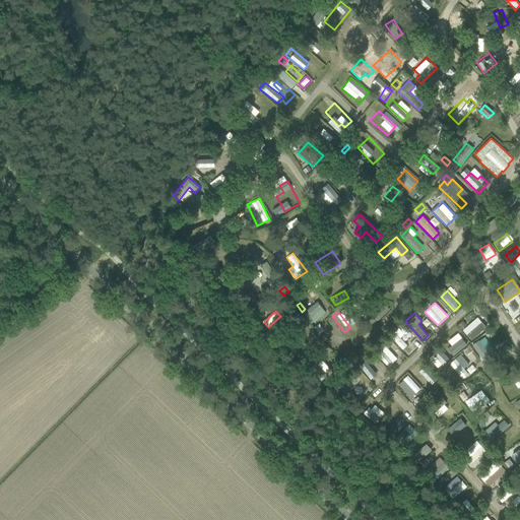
[(470,339),(486,328),(478,317),(462,329),(470,339)]
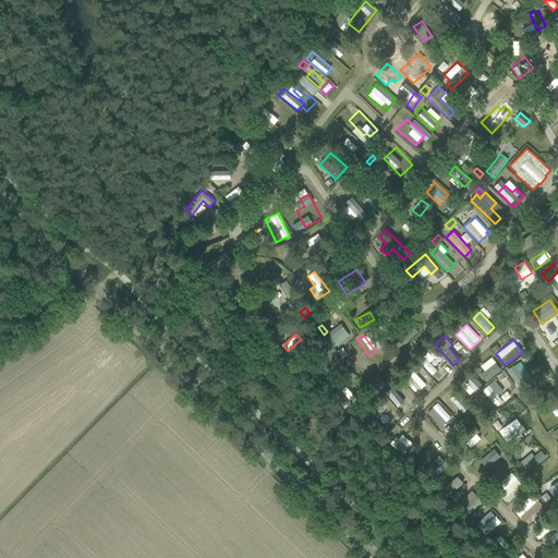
[(429,375),(437,372),(431,360),(438,355),(436,352),(422,360),(429,375)]
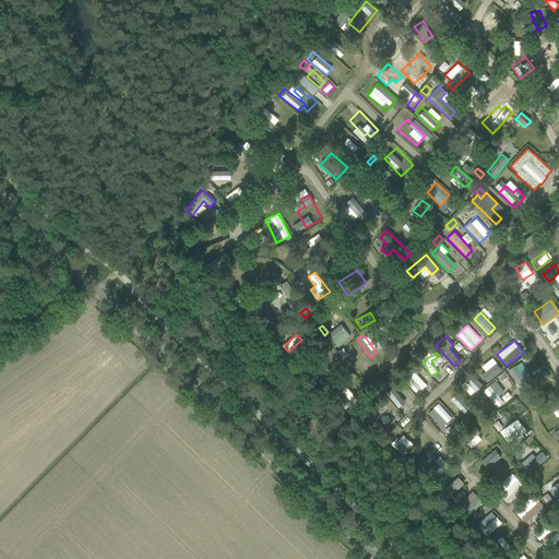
[(483,360),(492,377),(503,370),(494,354),(483,360)]
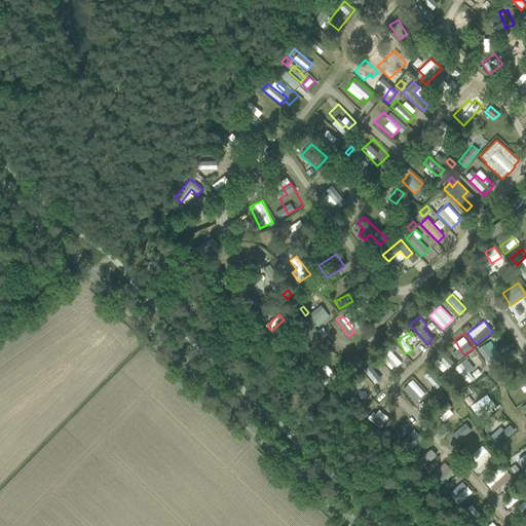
[(490,340),(478,349),(489,364),(501,354),(490,340)]
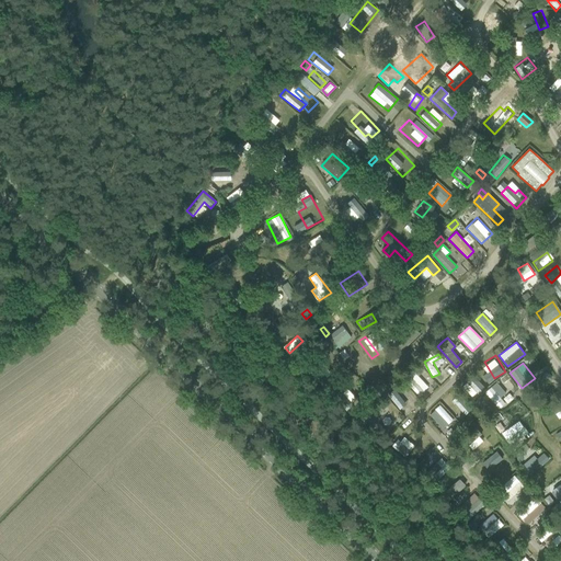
[(416,382),(411,387),(419,396),(430,387),(416,371),(412,375),(416,382)]
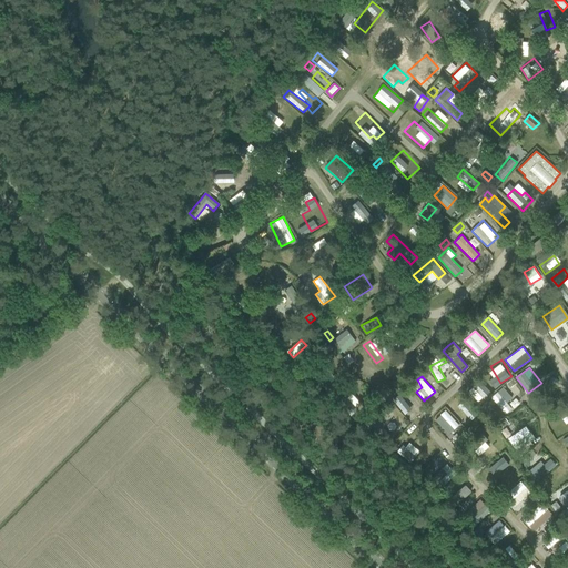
[(476,379),(470,385),(483,397),(489,392),(476,379)]
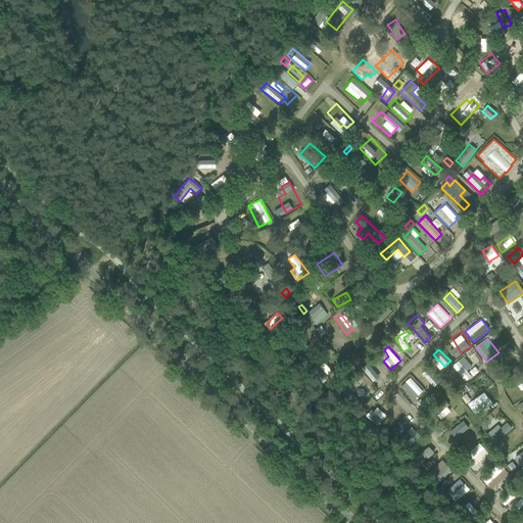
[(453,365),(465,381),(471,376),(459,360),(453,365)]
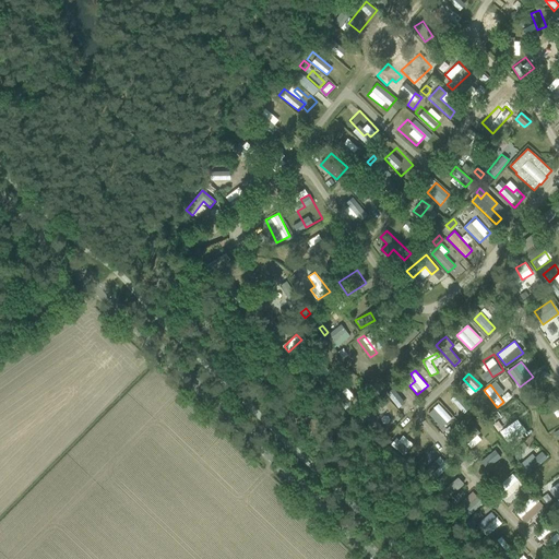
[(394,389),(387,395),(402,412),(408,405),(394,389)]
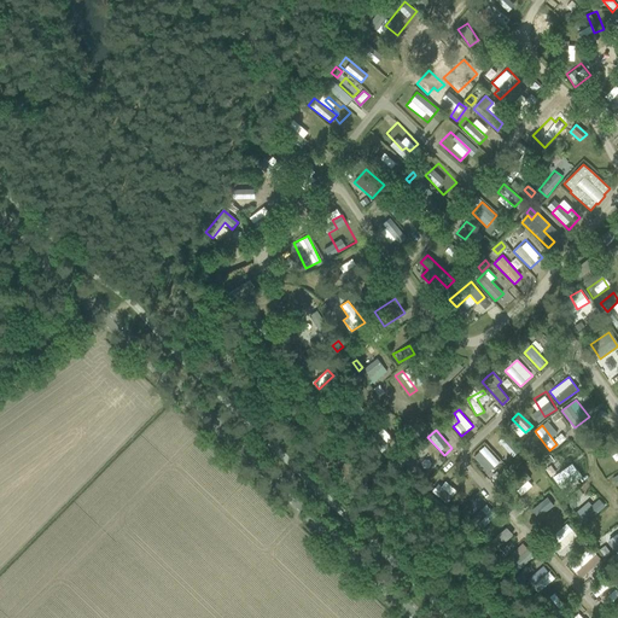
[(561,433),(554,438),(558,443),(565,438),(561,433)]
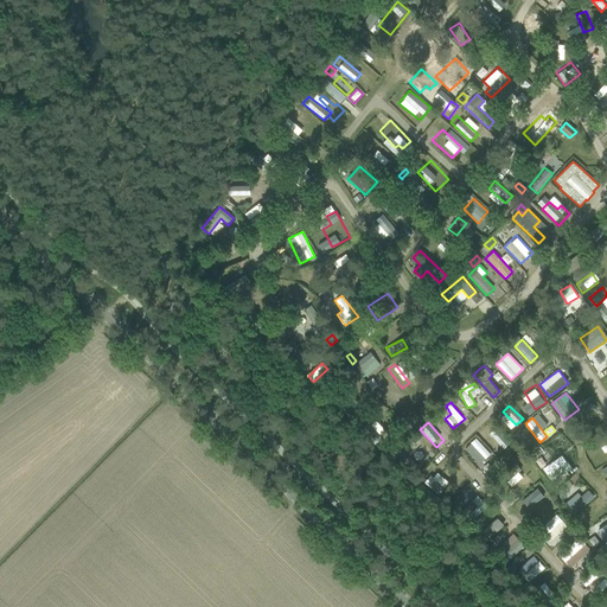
[(499,427),(492,433),(508,451),(515,445),(499,427)]
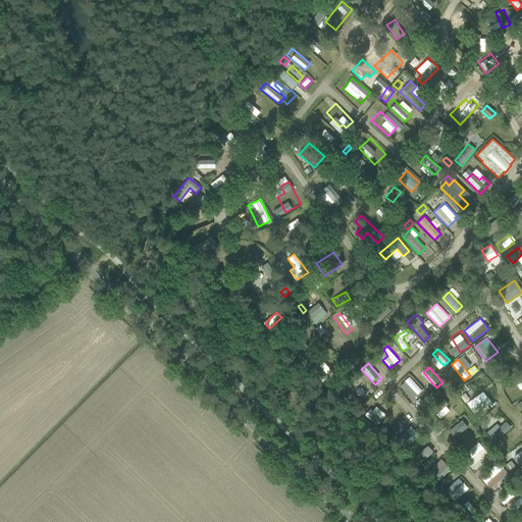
[(358,371),(354,375),(358,379),(362,375),(358,371)]
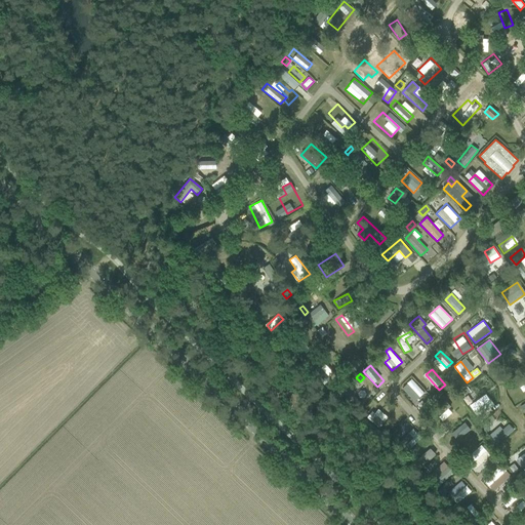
[(362,405),(350,393),(358,384),(353,378),(345,388),(344,387),(338,392),(357,410),(362,405)]
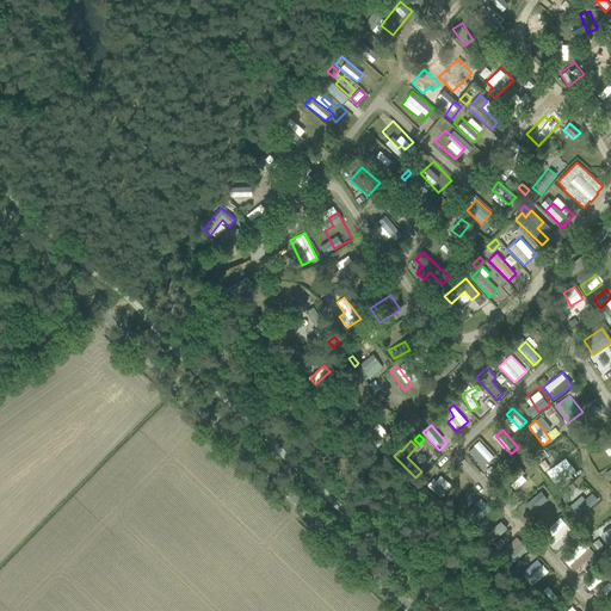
[(483,467),(494,455),(479,440),(468,452),(483,467)]
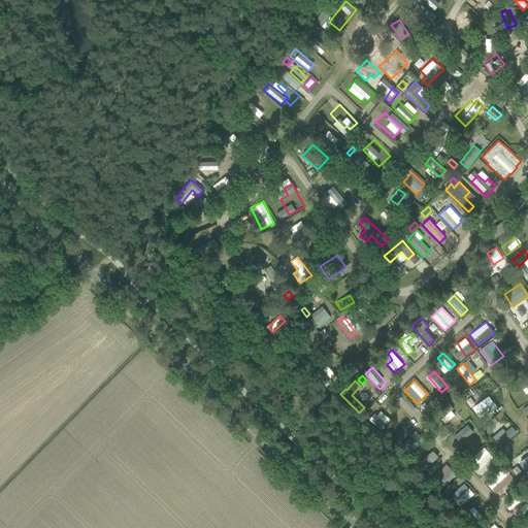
[(469,389),(464,393),(467,397),(472,393),(469,389)]
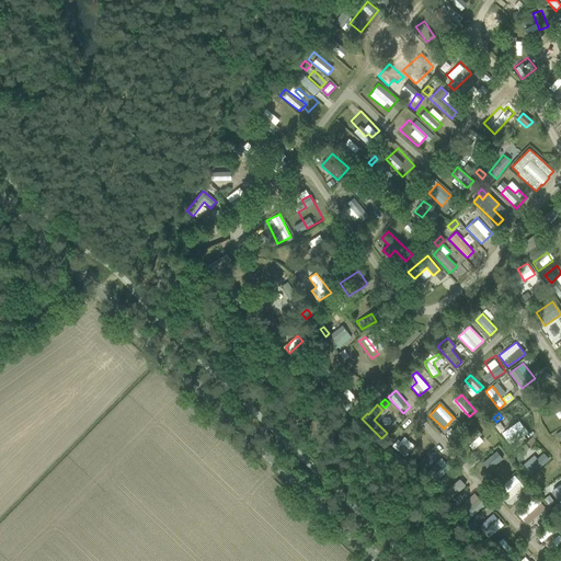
[(560,414),(545,422),(549,431),(560,425),(560,414)]
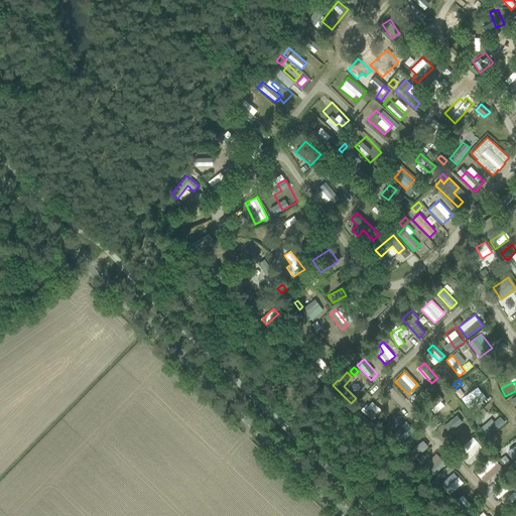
[(480,387),(461,397),(466,405),(484,395),(480,387)]
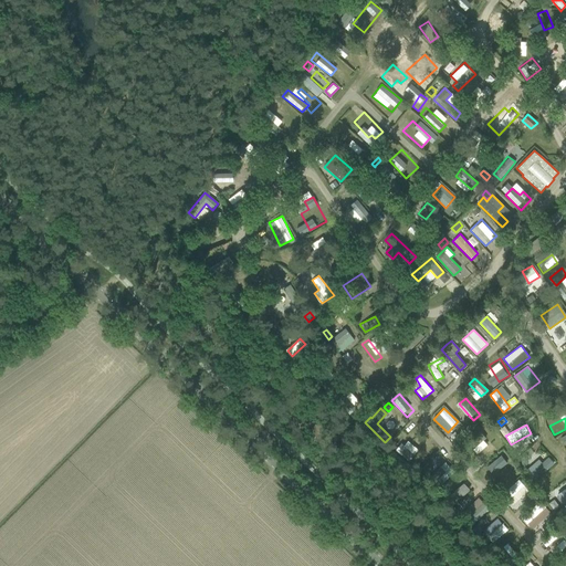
[(418,452),(427,442),(420,437),(411,446),(418,452)]
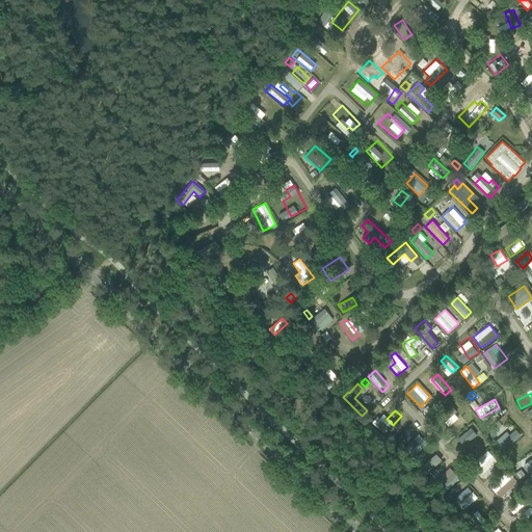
[(452,425),(459,422),(456,415),(449,418),(452,425)]
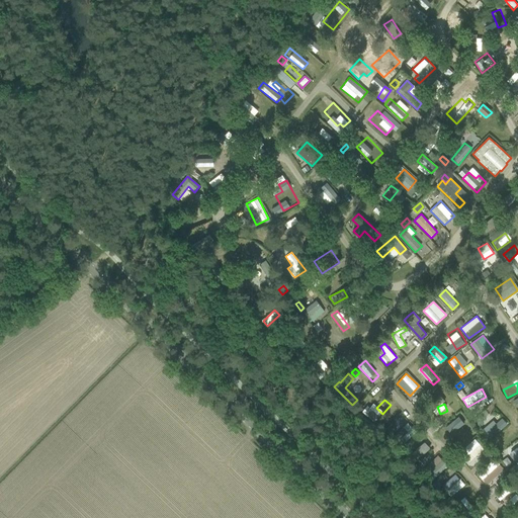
[(383,426),(398,411),(393,406),(377,420),(383,426)]
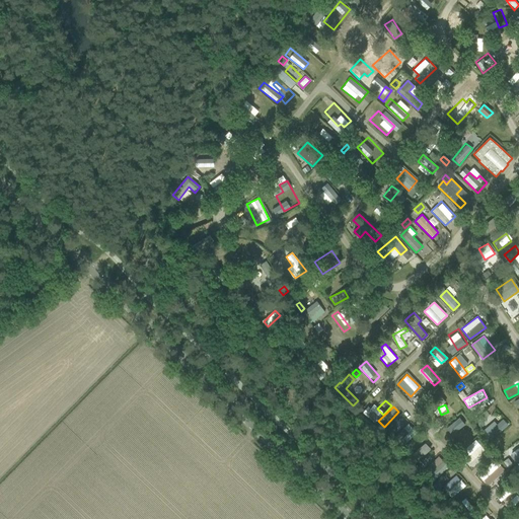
[(492,439),(509,424),(504,418),(498,424),(495,421),(484,431),(492,439)]
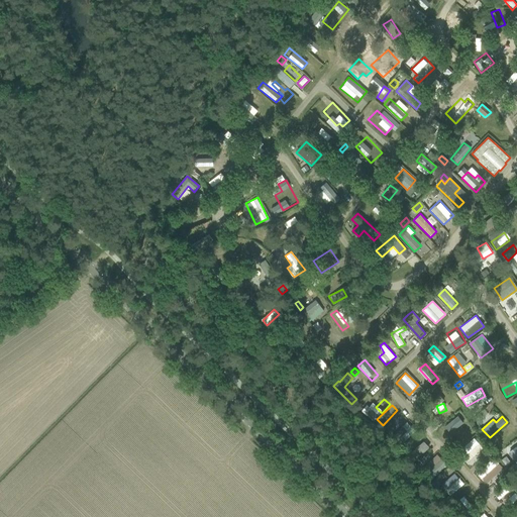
[(447,441),(469,431),(461,417),(440,427),(447,441)]
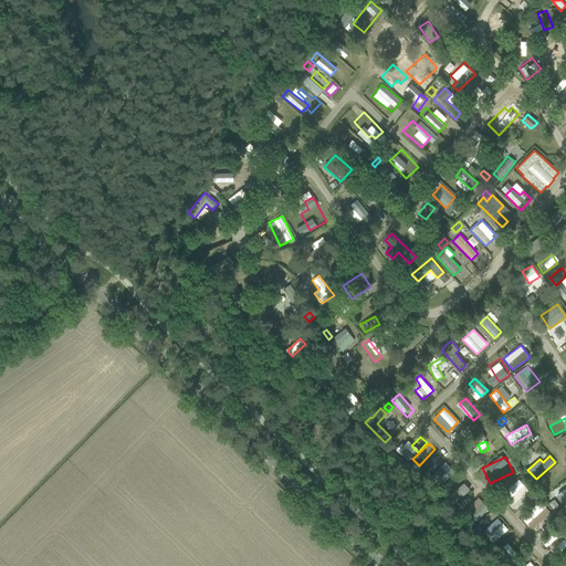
[(440,468),(429,479),(438,488),(454,472),(450,467),(444,472),(440,468)]
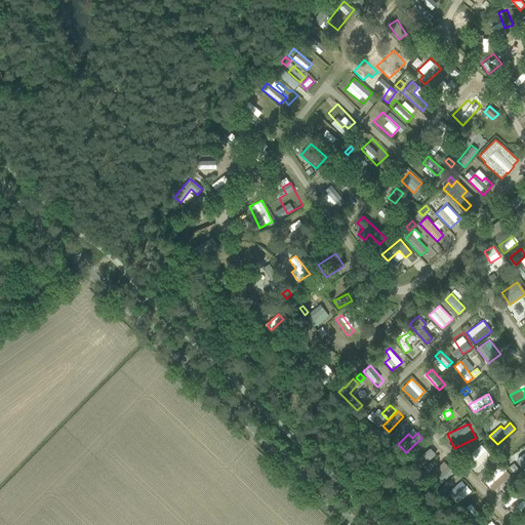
[(418,457),(429,470),(446,454),(436,442),(418,457)]
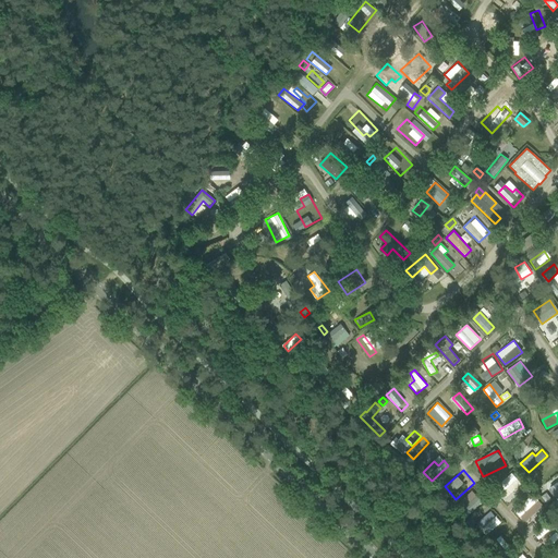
[(513,473),(498,483),(506,495),(521,485),(513,473)]
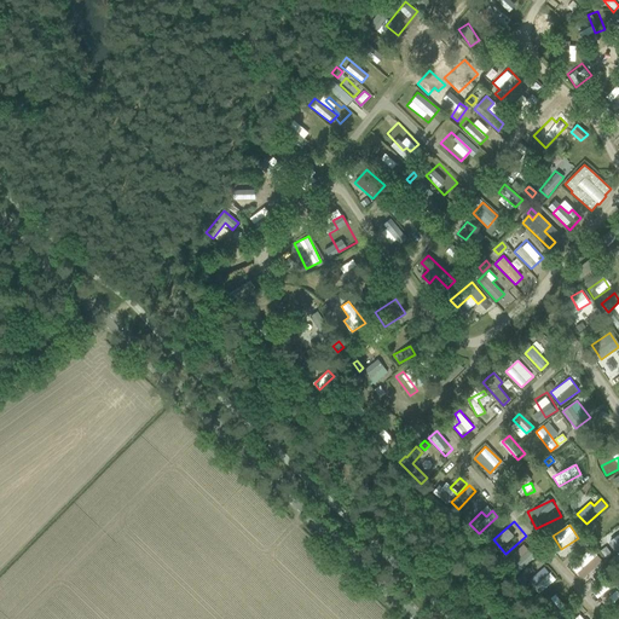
[(582,541),(577,545),(582,551),(586,547),(582,541)]
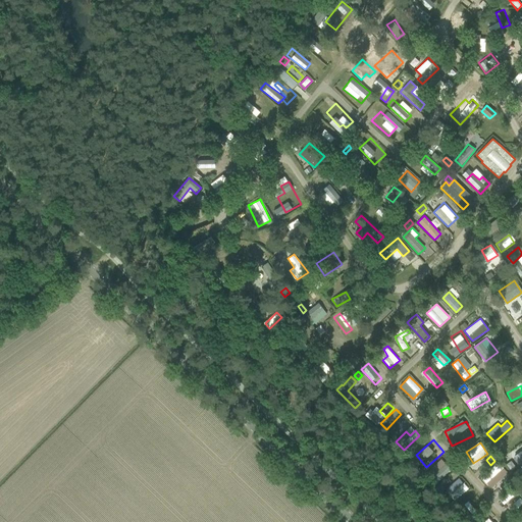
[(444,462),(431,471),(438,479),(450,470),(444,462)]
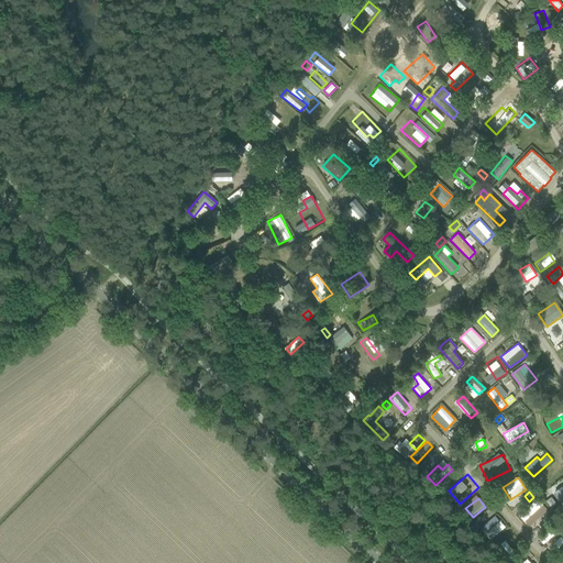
[(534,525),(550,511),(538,498),(519,516),(525,521),(529,518),(534,525)]
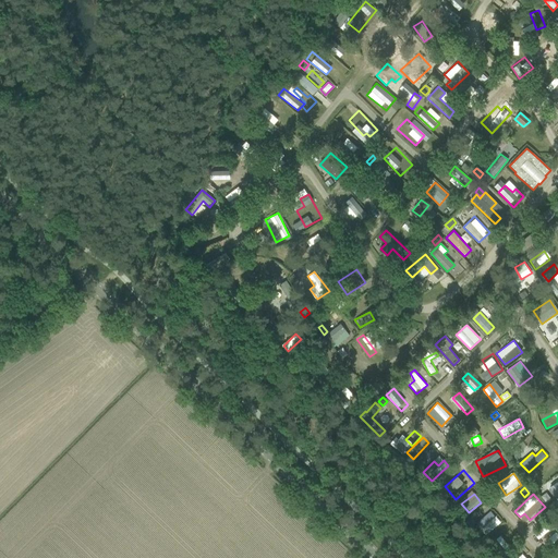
[(486,533),(500,522),(492,511),(477,522),(486,533)]
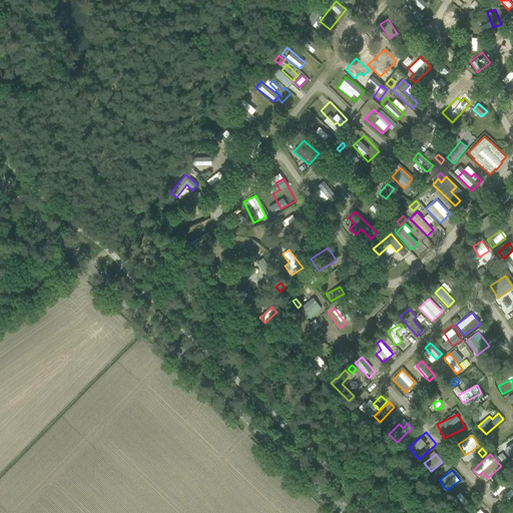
[(512,492),(505,481),(491,490),(498,499),(505,495),(507,498),(512,494),(512,492)]
